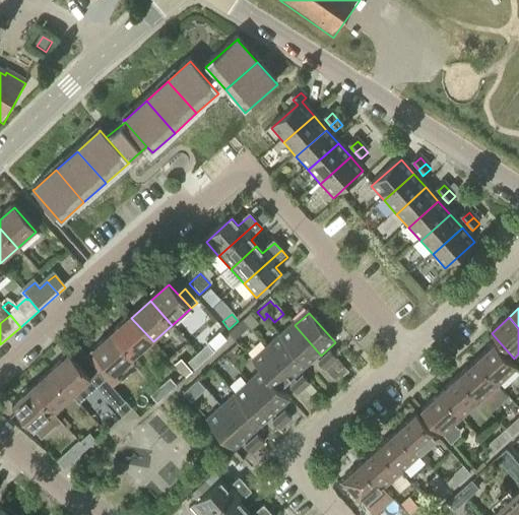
[(134,359),(153,341),(131,318),(112,335),(134,359)]
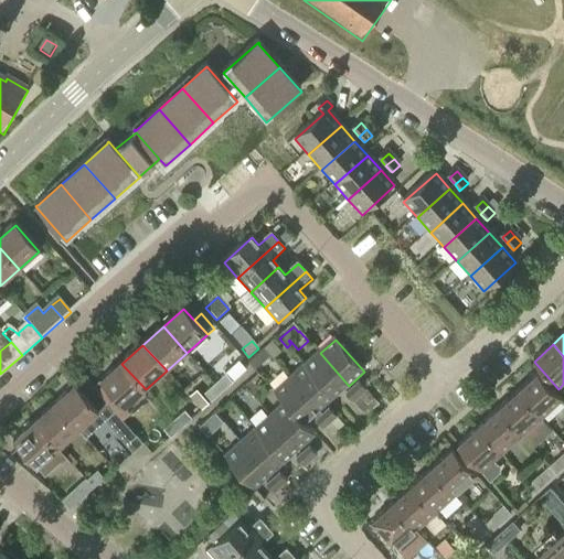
[(273,345),(265,352),(272,358),(275,362),(282,356),(273,345)]
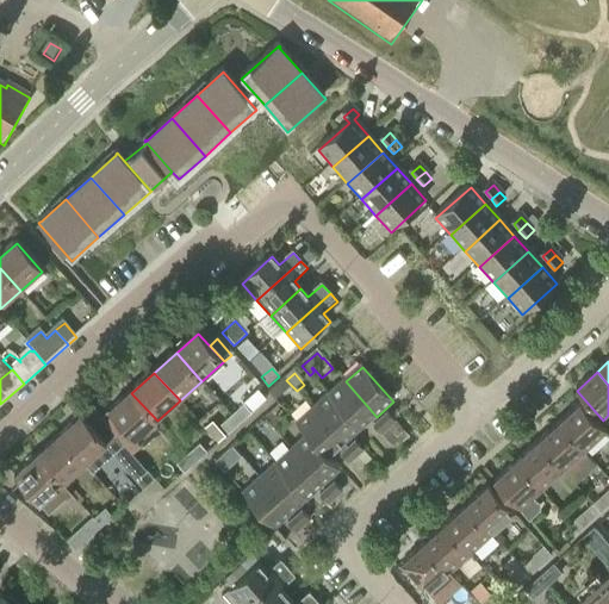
[(361,431),(377,417),(346,381),(330,396),(361,431)]
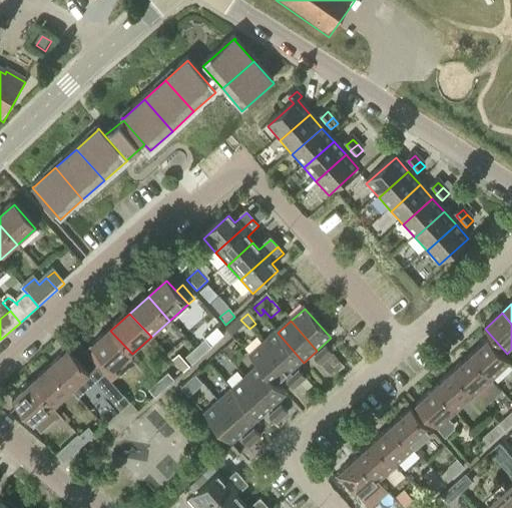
[(110,385),(119,377),(113,371),(132,354),(110,331),(92,347),(106,363),(98,370),(110,385)]
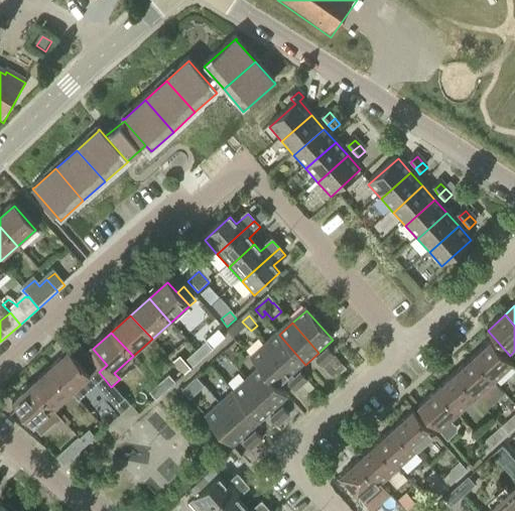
[(292,377),(305,365),(279,335),(265,347),(292,377)]
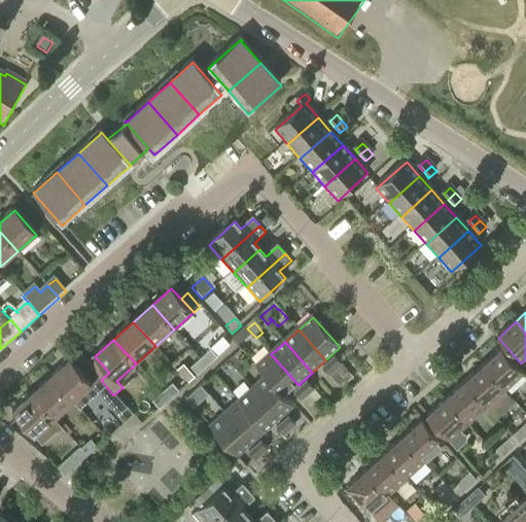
[(505,393),(524,377),(501,351),(483,368),(505,393)]
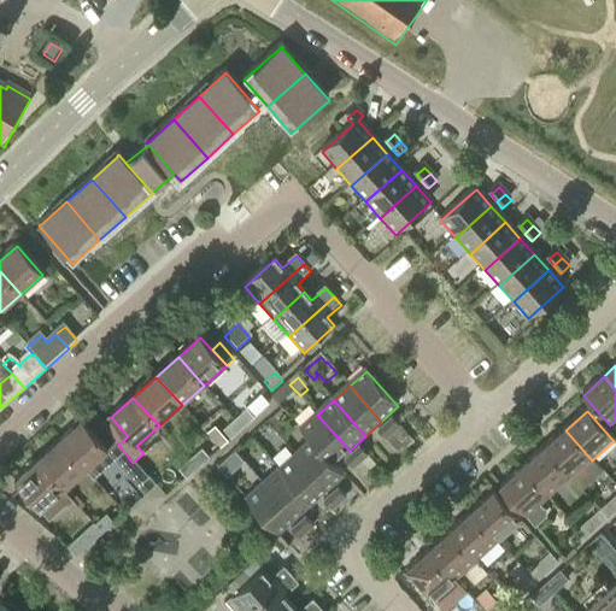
[(245,432),(256,422),(247,413),(238,423),(245,432)]
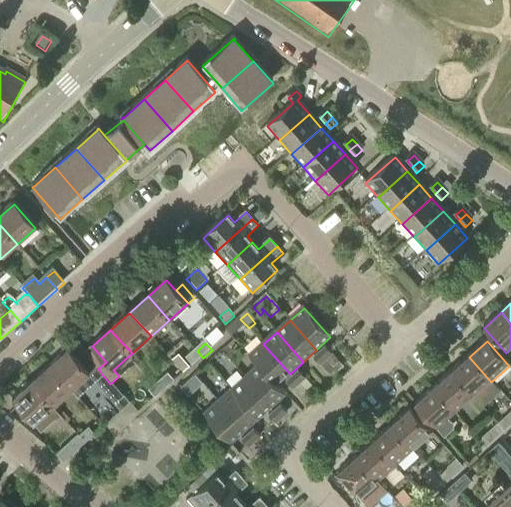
[(290,374),(263,344),(250,356),(276,386),(283,380),(285,382),(288,383),(294,378),(290,374)]
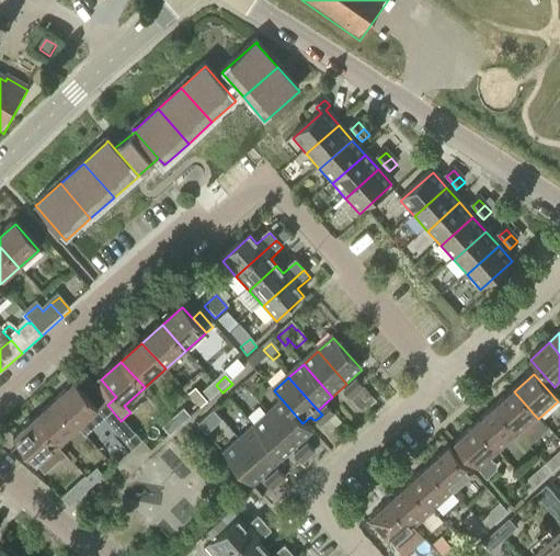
[(77,386),(76,385),(56,403),(79,429),(106,404),(84,379),(77,386)]
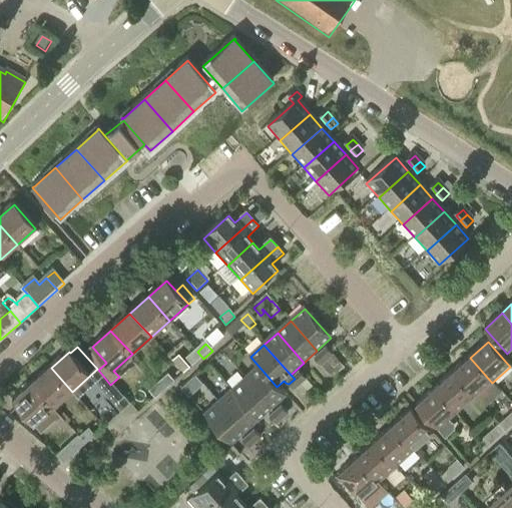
[(328,363),(333,358),(327,350),(321,355),(328,363)]
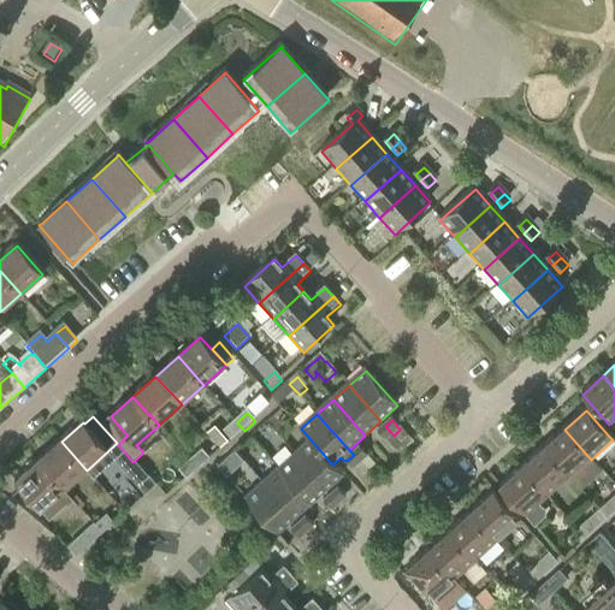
[(232,440),(244,431),(237,422),(225,433),(232,440)]
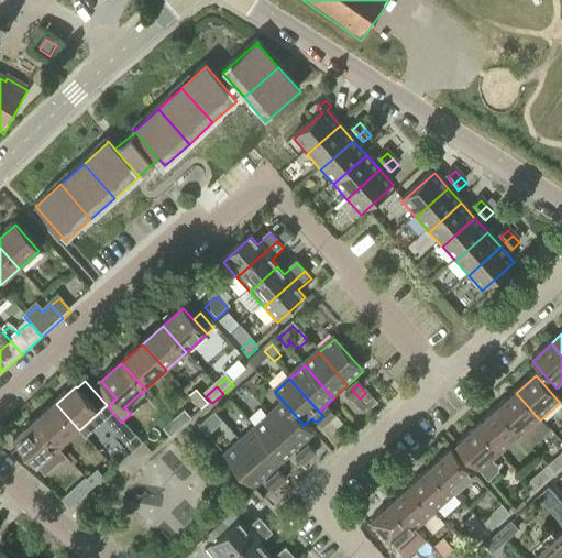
[(353,404),(360,398),(352,390),(345,396),(353,404)]
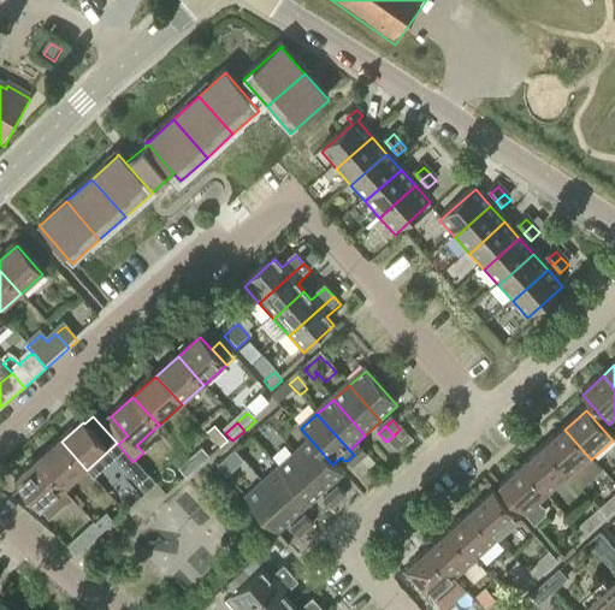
[(327,491),(343,478),(332,465),(301,428),(300,430),(312,442),(296,456),(327,491)]
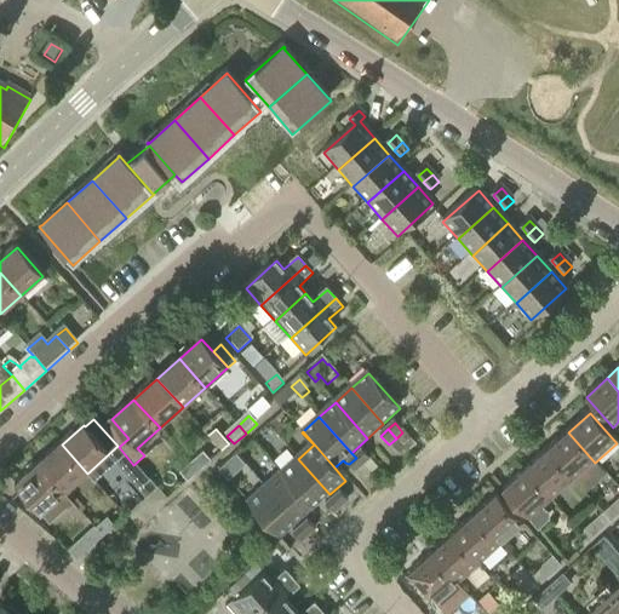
[(222,454),(230,447),(217,432),(208,440),(222,454)]
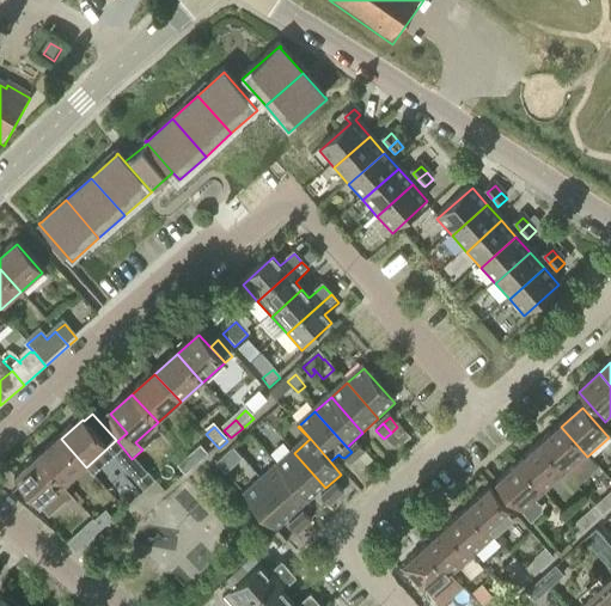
[(564,476),(587,457),(561,427),(538,447),(564,476)]
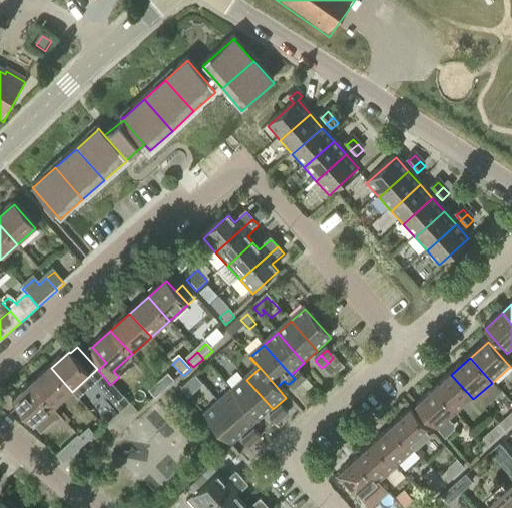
[(53,409),(60,416),(54,408),(72,392),(51,368),(32,385),(53,409)]
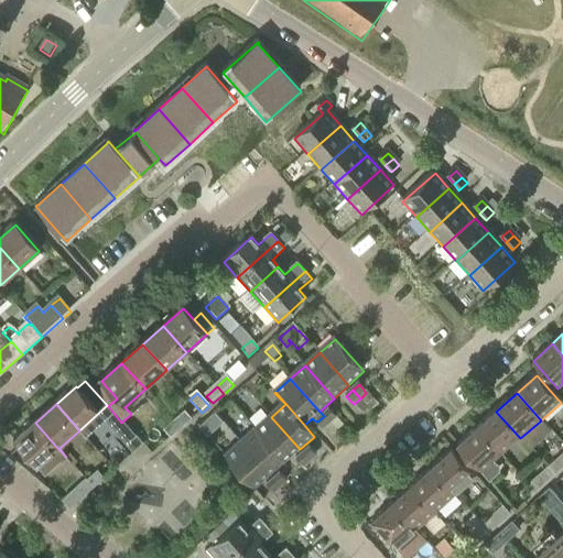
[(331,425),(337,419),(329,411),(324,416),(331,425)]
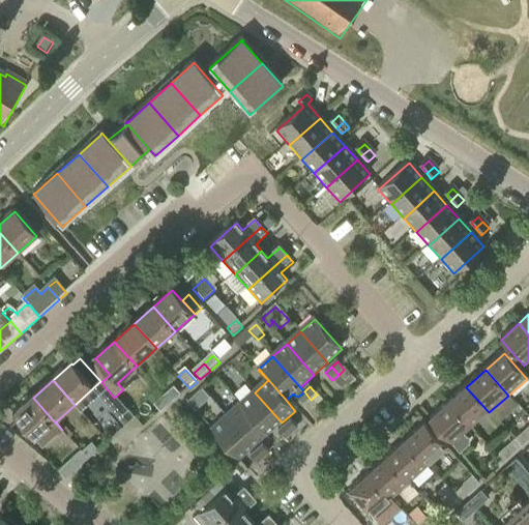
[(471,429),(489,412),(466,387),(448,403),(471,429)]
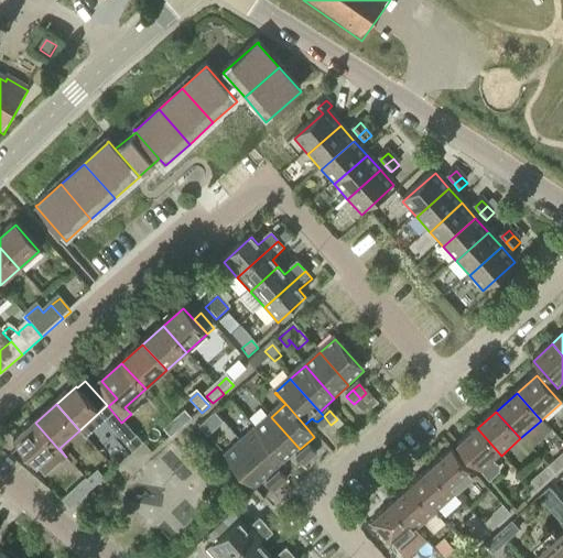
[(182,430),(193,420),(186,413),(175,423),(182,430)]
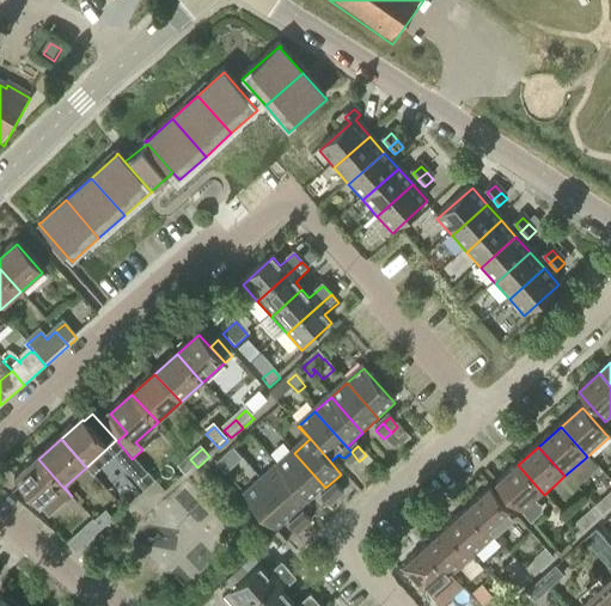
[(232,452),(218,465),(226,473),(240,461),(232,452)]
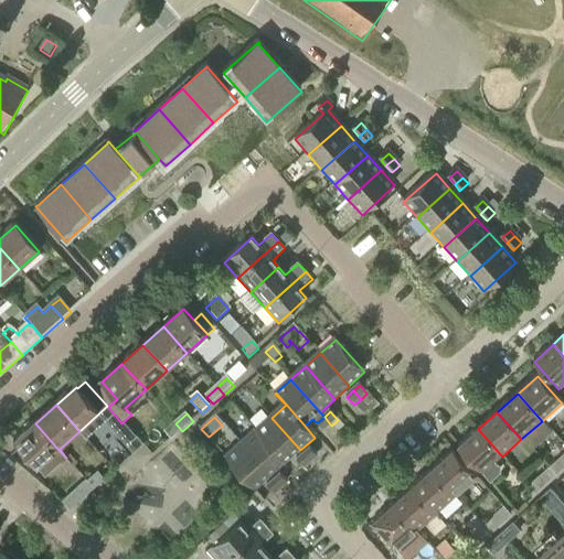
[(331,426),(325,417),(318,422),(326,431),(331,426)]
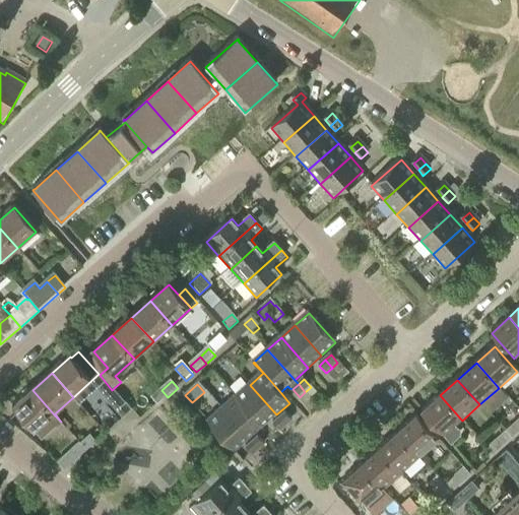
[(263,427),(276,414),(250,385),(236,397),(263,427)]
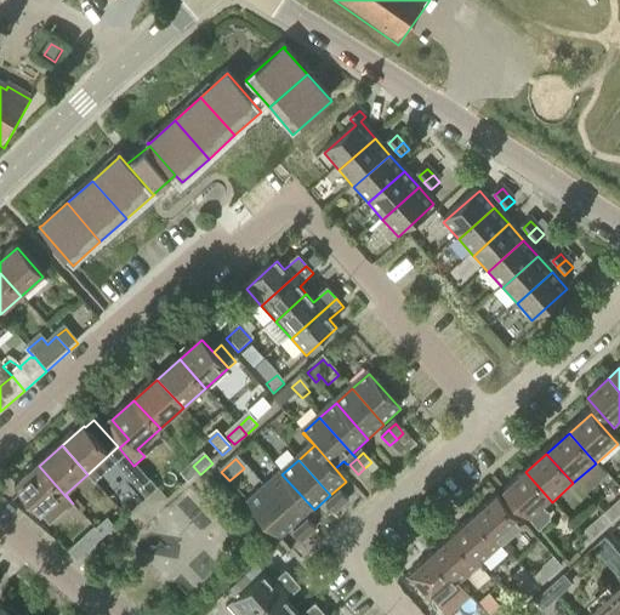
[(64,495),(39,466),(17,485),(51,524),(73,504),(64,495)]
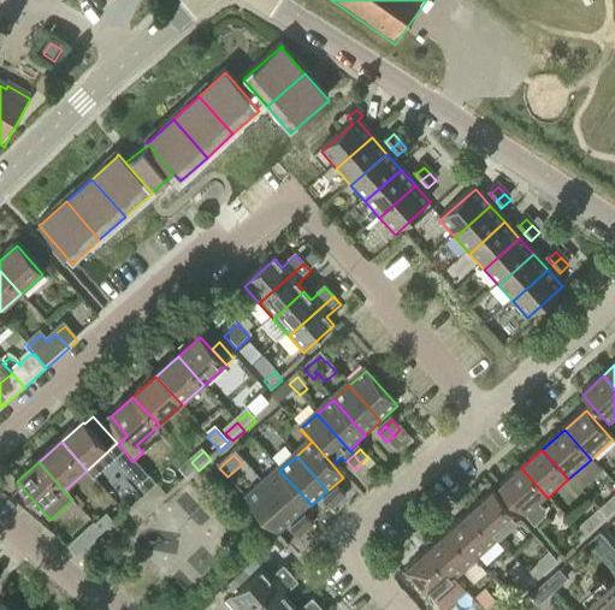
[(188,480),(199,471),(191,462),(181,472),(188,480)]
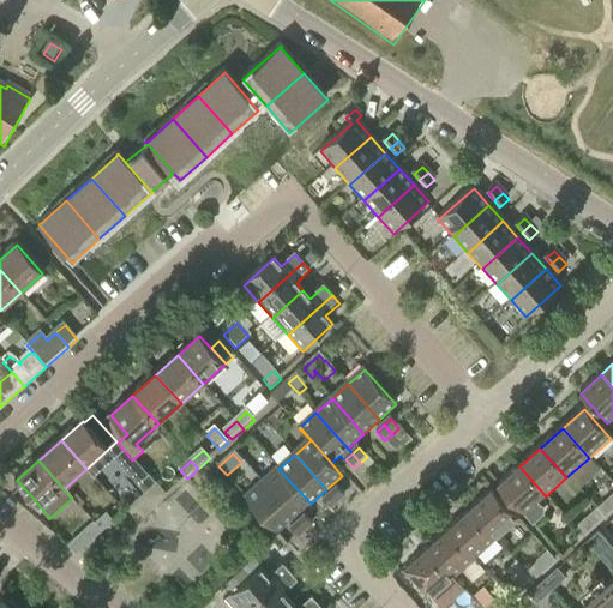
[(541,509),(538,505),(546,497),(520,467),(497,487),(533,527),(544,517),(545,511),(544,509),(541,509)]
